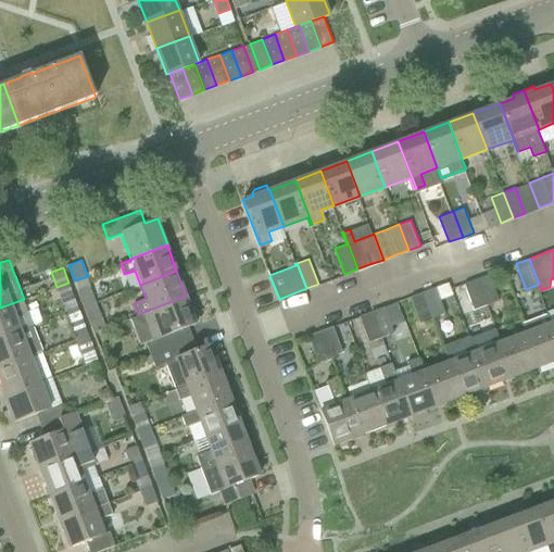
[(488,303),(500,299),(490,273),(478,277),(488,303)]
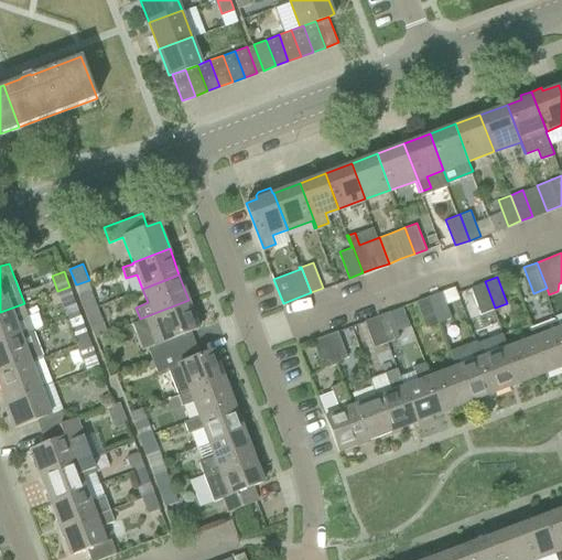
[(482,312),(495,308),(485,281),(472,287),(482,312)]
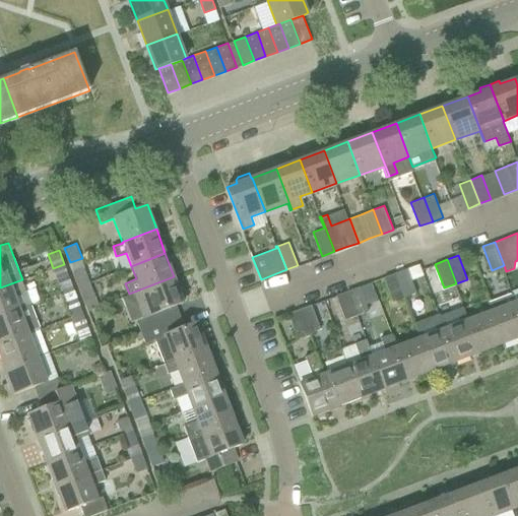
[(62,292),(73,287),(64,264),(53,268),(62,292)]
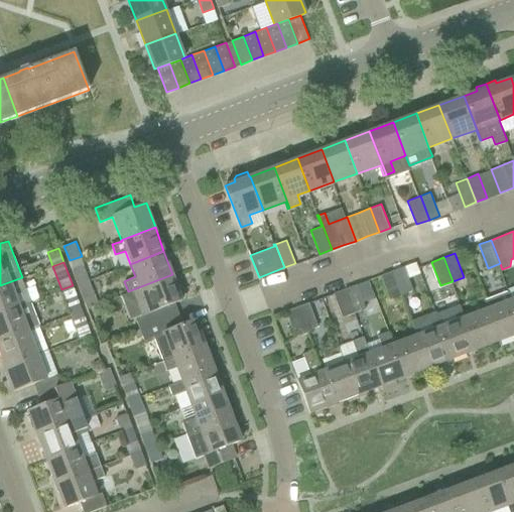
[(79,283),(90,279),(85,265),(73,269),(79,283)]
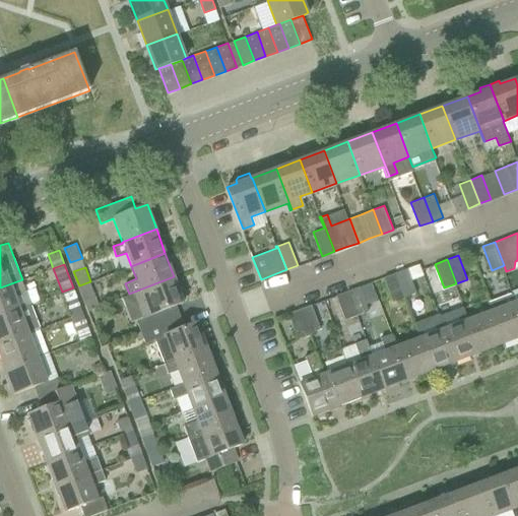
[(416,292),(408,268),(407,267),(396,271),(405,296),(416,292)]
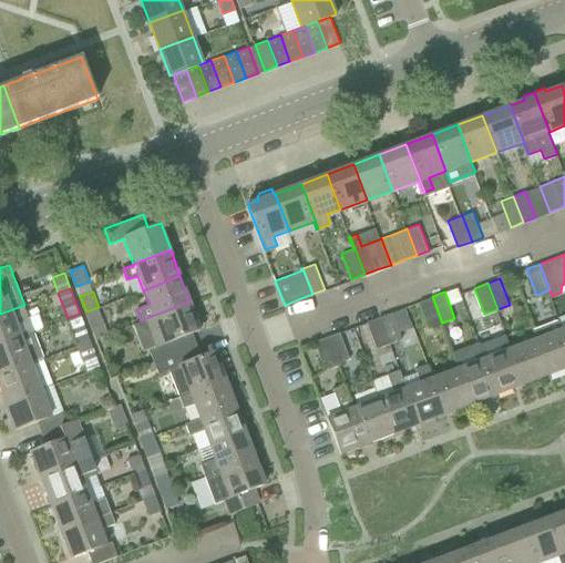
[(430,327),(442,323),(432,296),(420,302),(430,327)]
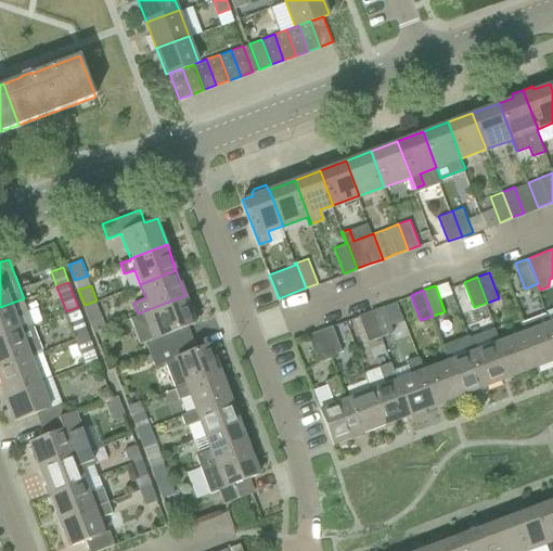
[(193,305),(190,307),(185,295),(138,314),(138,315),(142,312),(152,338),(145,341),(150,351),(192,335),(189,324),(195,321),(198,320),(200,316),(196,307),(193,305)]
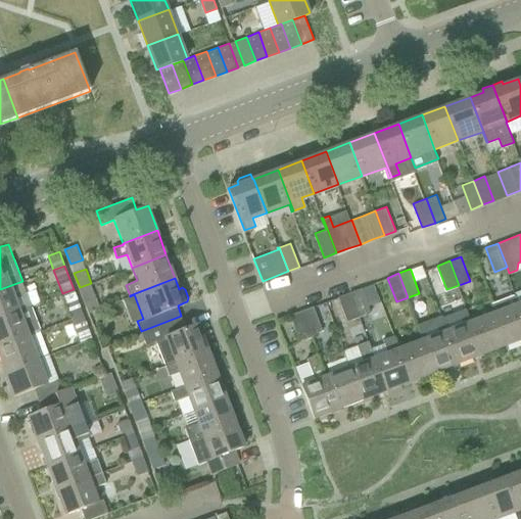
[(0,317),(32,305),(22,281),(0,289),(0,317)]
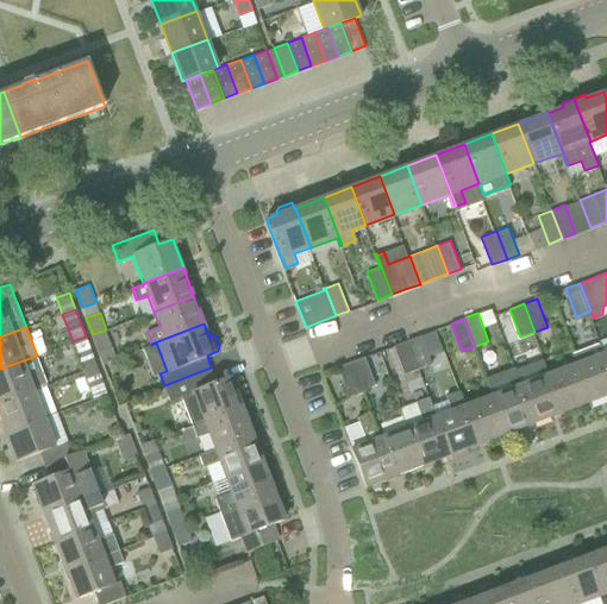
[(104,363),(117,358),(106,329),(93,334),(104,363)]
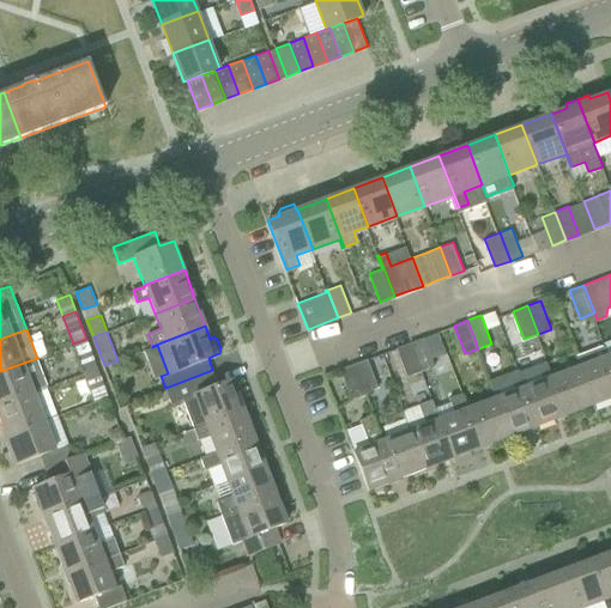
[(422,370),(435,365),(424,336),(411,341),(422,370)]
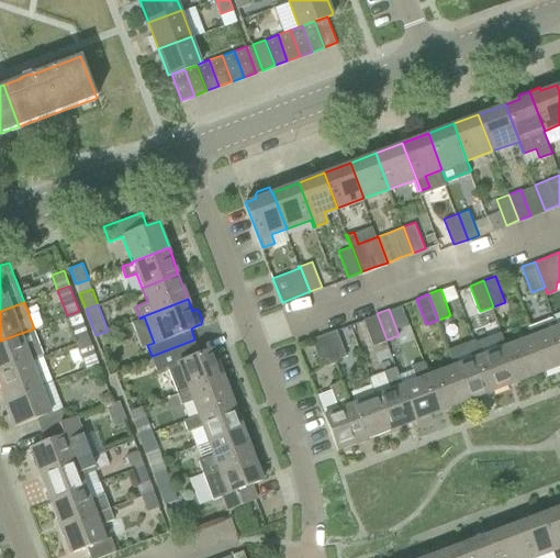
[(77,342),(89,337),(79,311),(67,315),(77,342)]
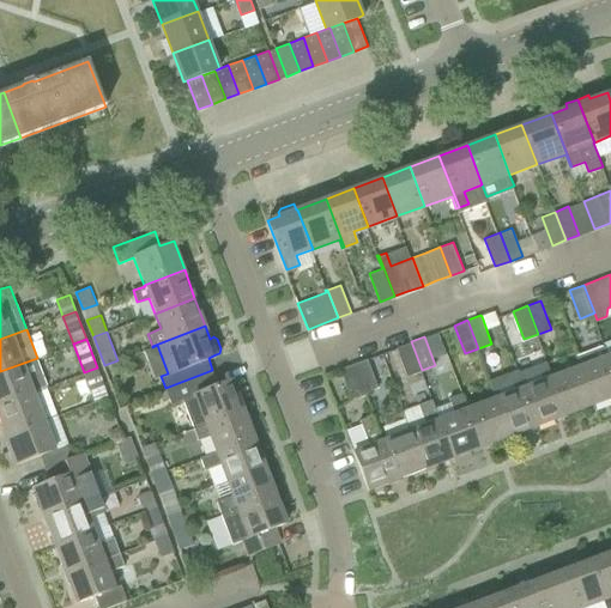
[(407,375),(422,370),(411,341),(397,347),(407,375)]
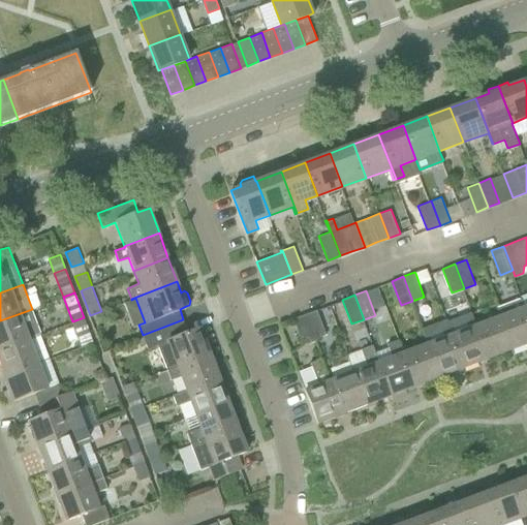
[(498,307),(501,315),(514,347),(526,342),(526,305),(523,307),(520,299),(498,307)]
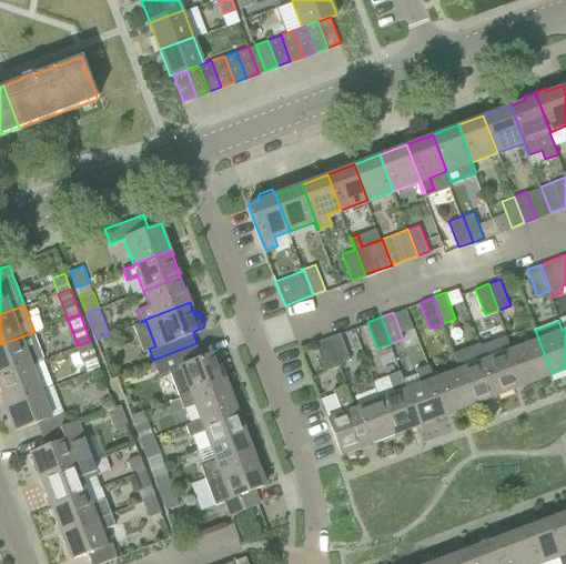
[(0,374),(43,358),(34,332),(0,344),(0,374)]
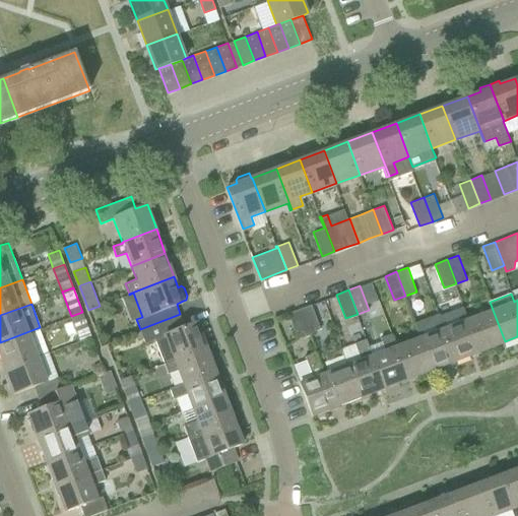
[(310,332),(321,328),(312,304),(301,308),(310,332)]
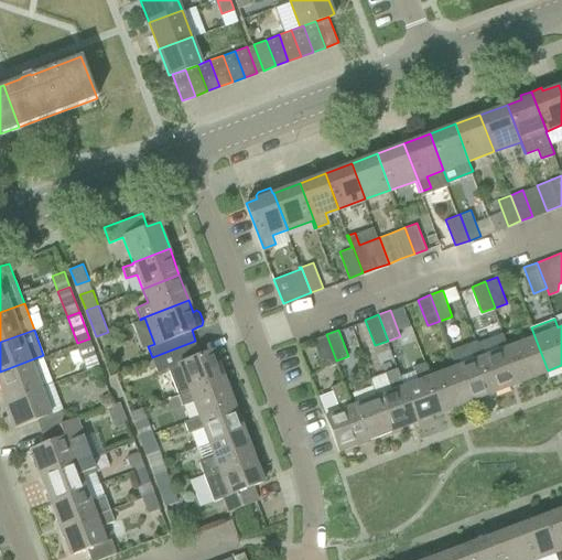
[(492,336),(477,341),(496,390),(522,380),(509,345),(504,331),(492,336)]
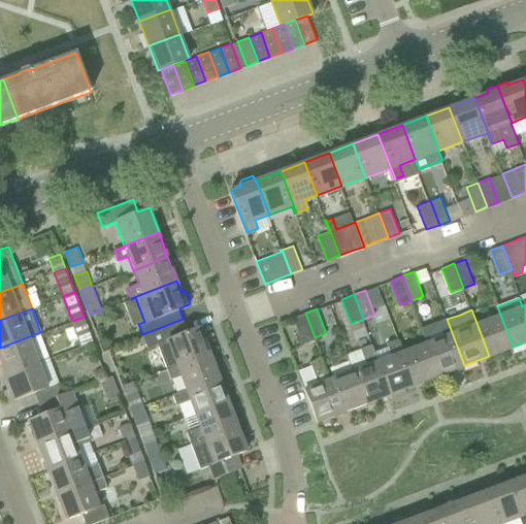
[(302,341),(315,337),(305,313),(293,318),(302,341)]
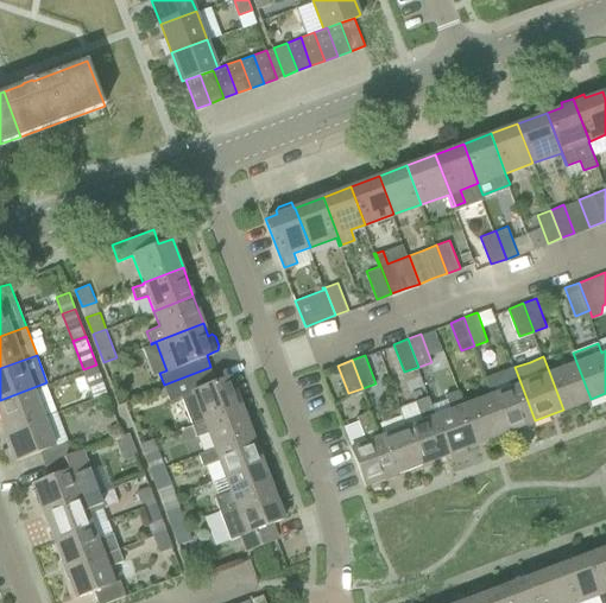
[(576,362),(549,372),(563,410),(591,399),(576,362)]
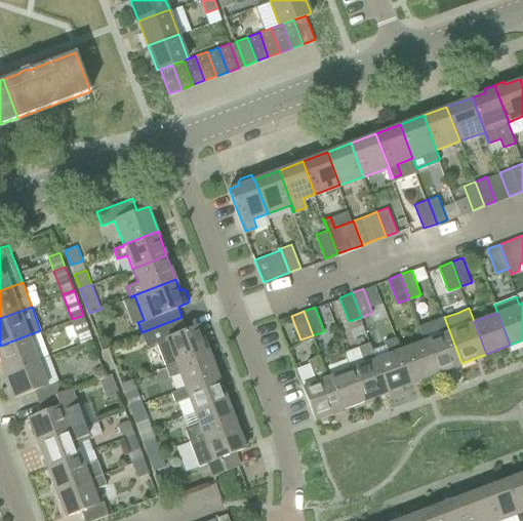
[(81,344),(92,339),(83,315),(72,319),(81,344)]
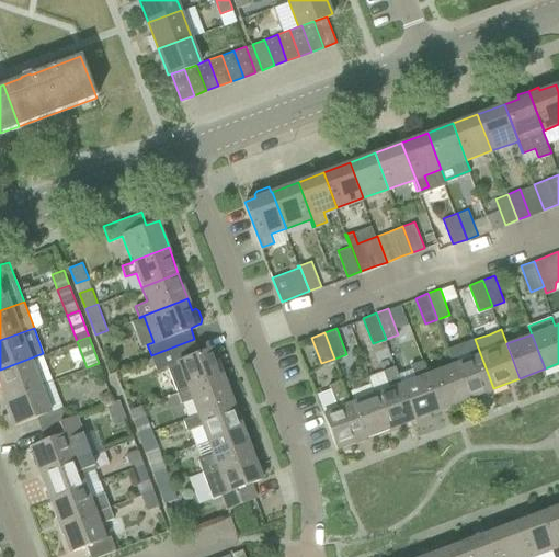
[(474,337),(448,347),(454,363),(467,398),(493,388),(475,339),(474,337)]
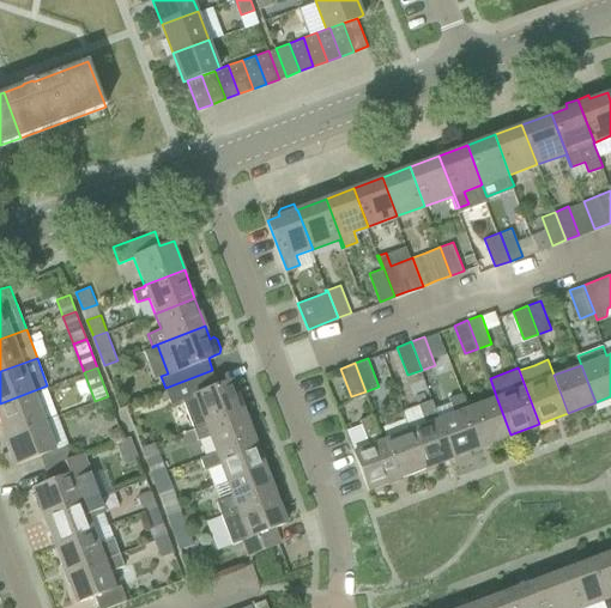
[(233,380),(218,384),(212,370),(165,388),(171,403),(183,400),(193,426),(243,407),(233,380)]
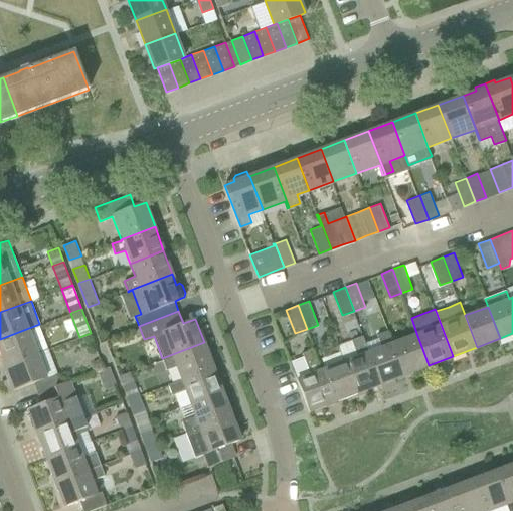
[(39,324),(0,339),(0,349),(6,365),(38,352),(48,349),(49,348),(39,324)]
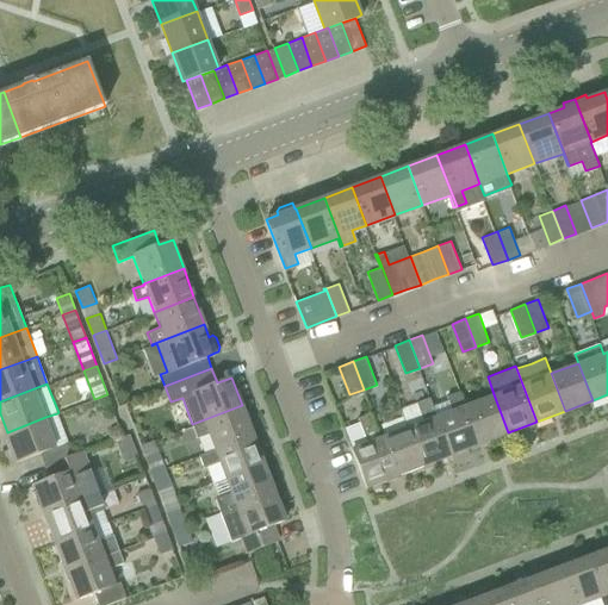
[(454,410),(438,416),(452,454),(481,443),(466,405),(460,390),(448,394),(454,410)]
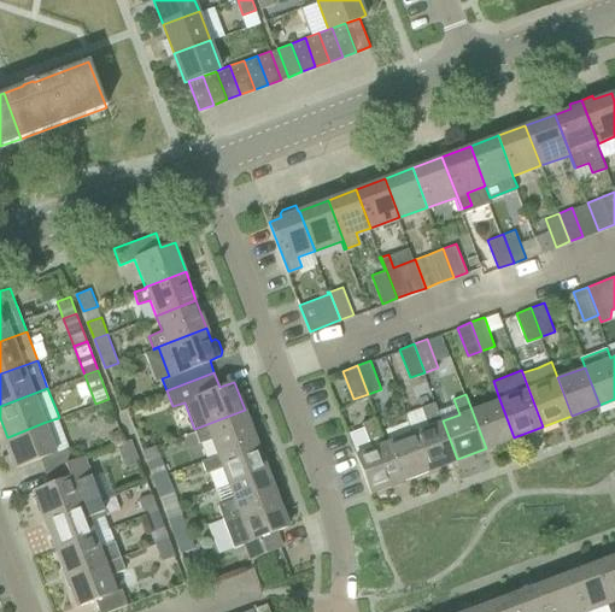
[(499,399),(472,410),(486,448),(514,437),(499,399)]
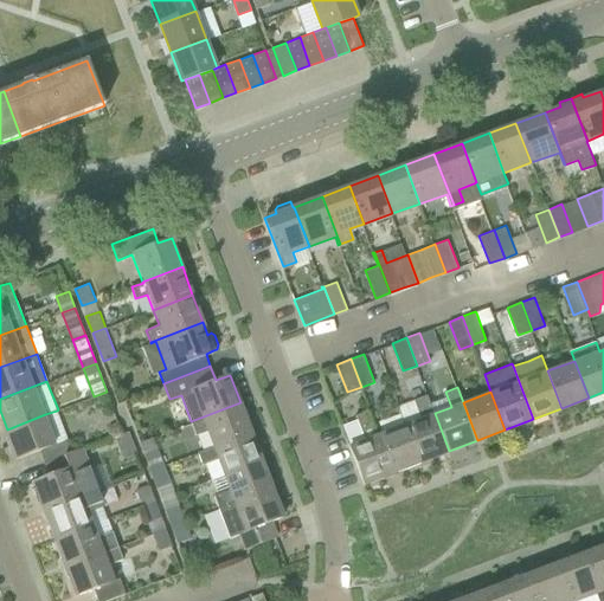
[(423,418),(407,424),(422,461),(449,451),(435,413),(428,393),(416,398),(423,418)]
